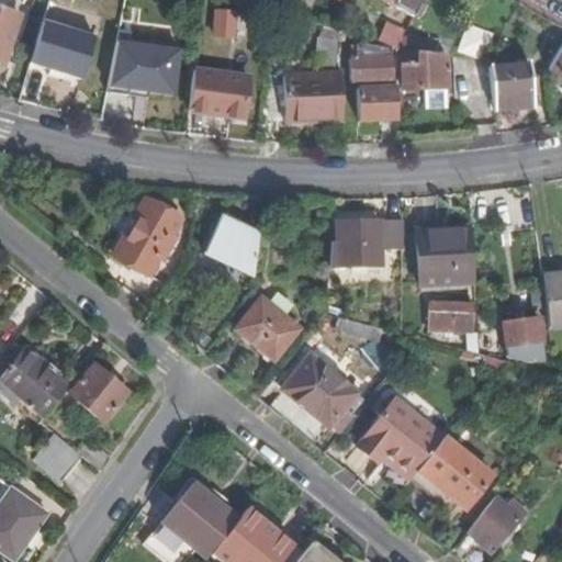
[(383,0),(413,19),(423,0),(383,0)]
